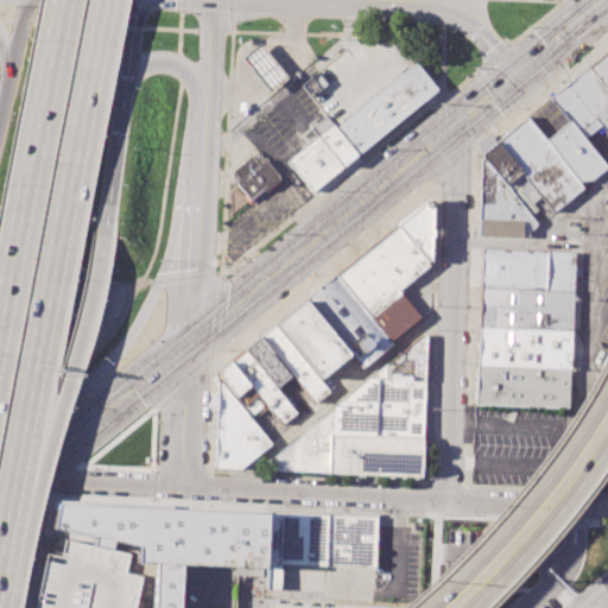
[(268,90),(241,57),(259,43),(286,76),(268,90)]
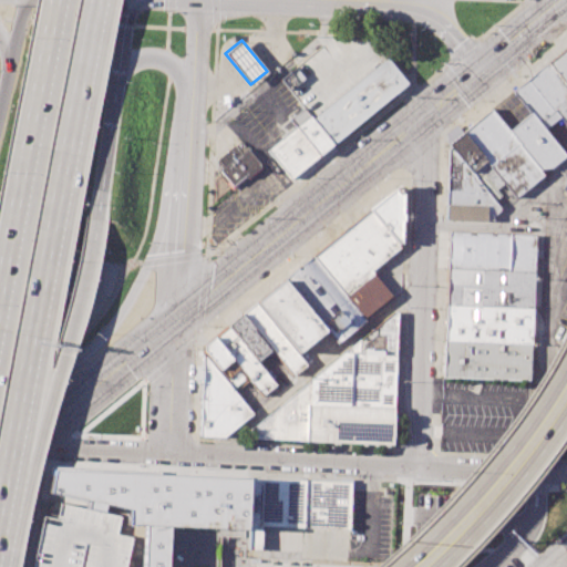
[(566,81),(552,62),(566,49),(566,81)]
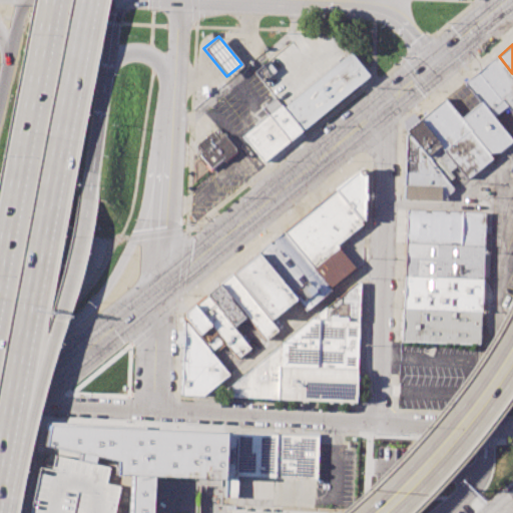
[(287,108),(352,53),(370,75),(305,131),(287,108)]
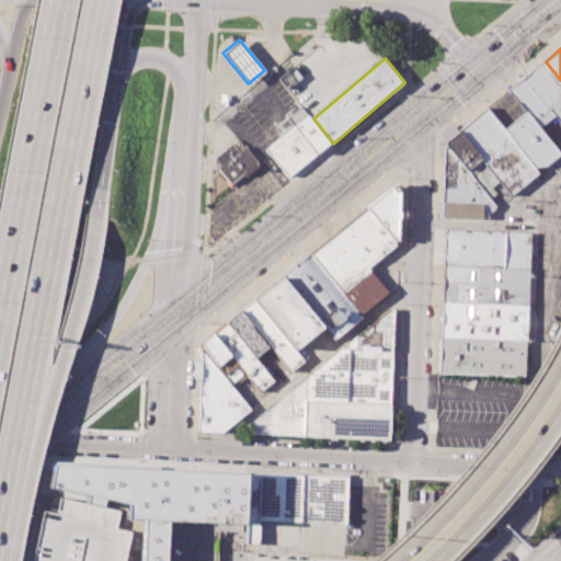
[(527,112),(510,90),(546,61),(560,80),(560,127),(553,118),(541,128),(527,112)]
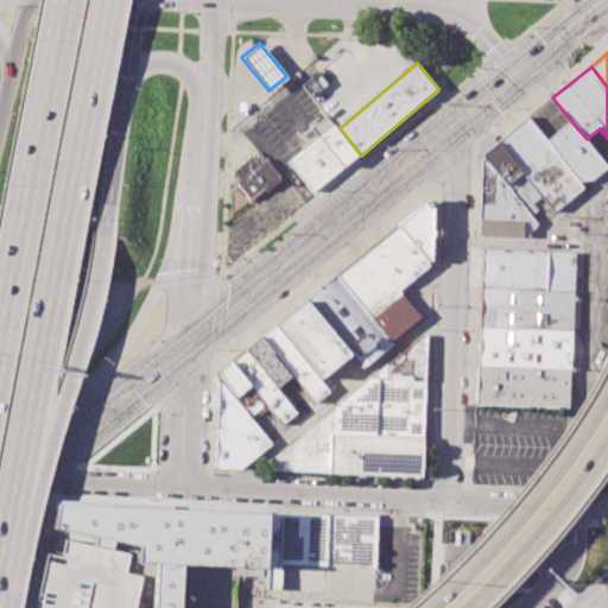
[(498,141),(529,115),(548,141),(584,188),(556,211),(498,141)]
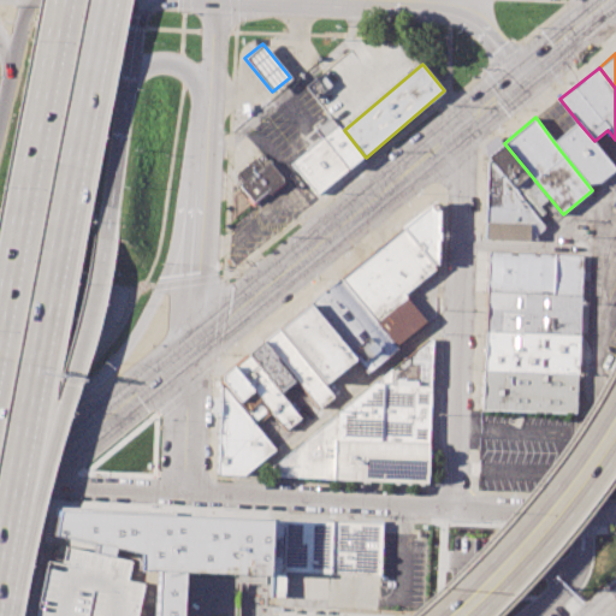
[(555,143),(579,123),(594,141),(615,167),(615,172),(592,190),(555,143)]
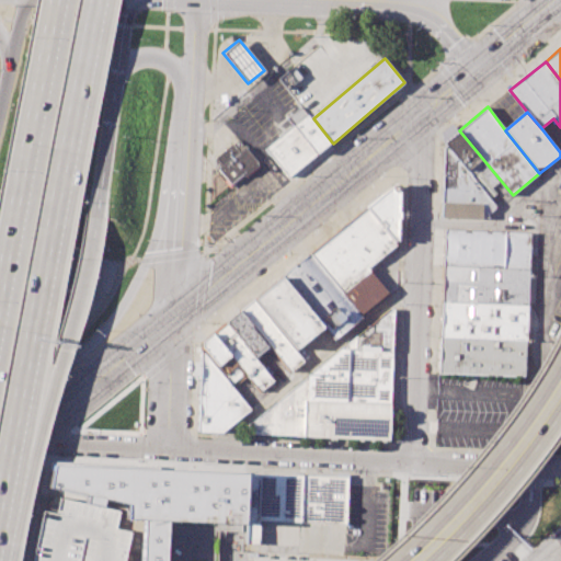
[(296,126),(310,115),(313,118),(333,144),(319,156),(296,126)]
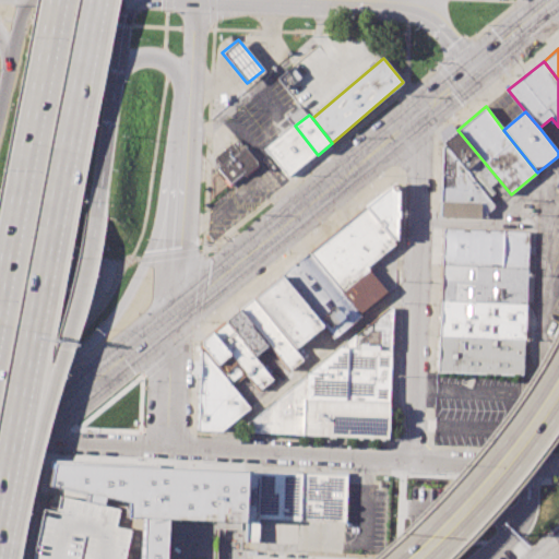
[(264,149),(295,126),(318,155),(288,178),(264,149)]
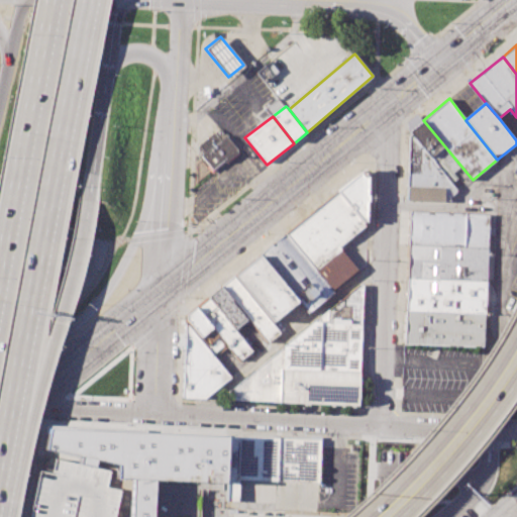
[(406,202),(408,137),(411,137),(409,132),(423,120),(473,180),(447,203),(406,202)]
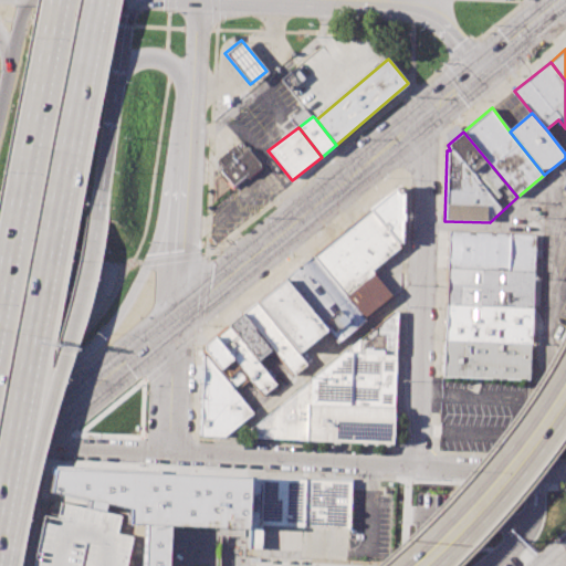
[(241,142),(218,159),(219,171),(233,189),(262,165),(241,142)]
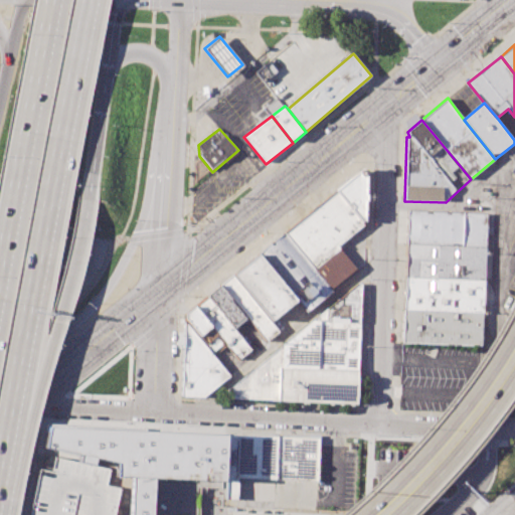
[(334,290),(360,270),(342,246),(366,224),(367,175),(364,172),(287,233),(334,290)]
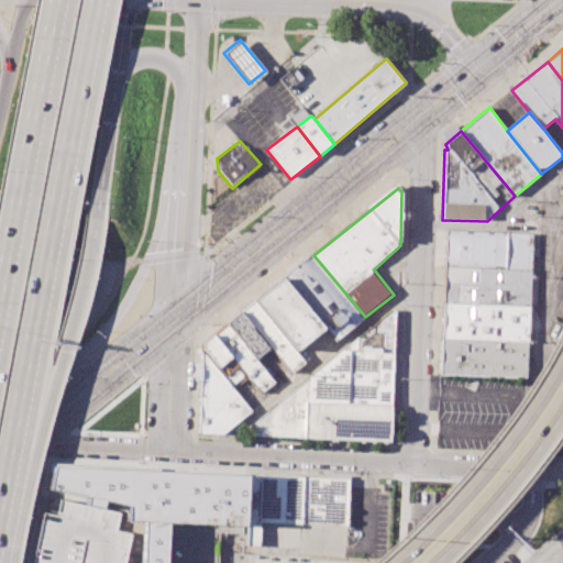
[(444,230),(443,265),(534,269),(536,233),(444,230)]
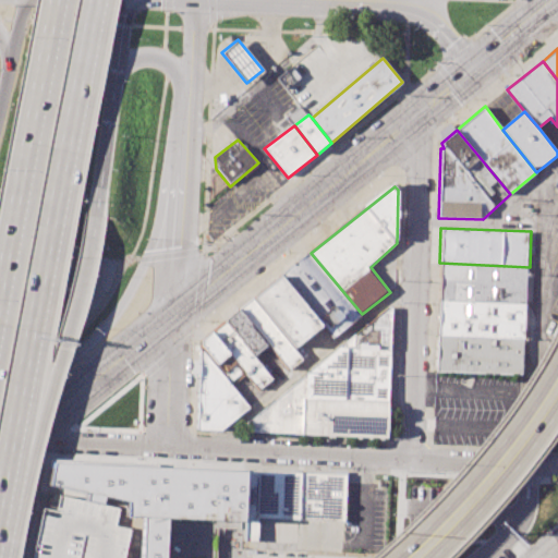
[(282,275),(311,253),(362,314),(335,340),(326,328),(282,275)]
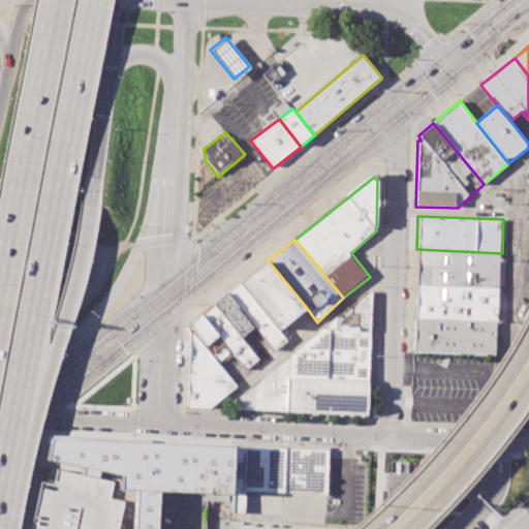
[(416,249),(502,253),(500,287),(415,283),(416,249)]
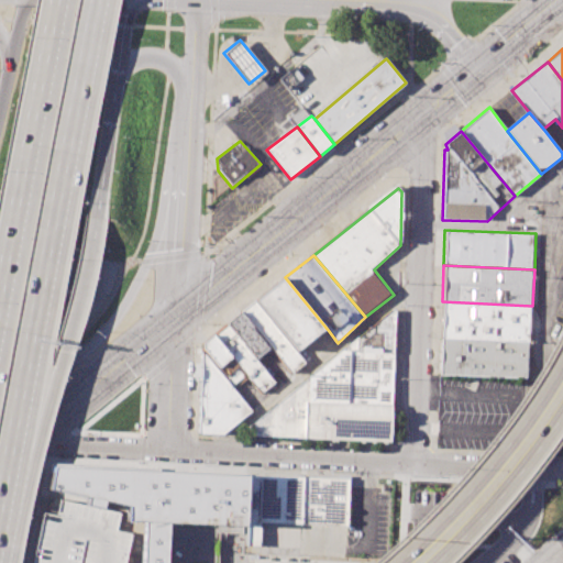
[(256,300),(285,277),(329,331),(300,354),(256,300)]
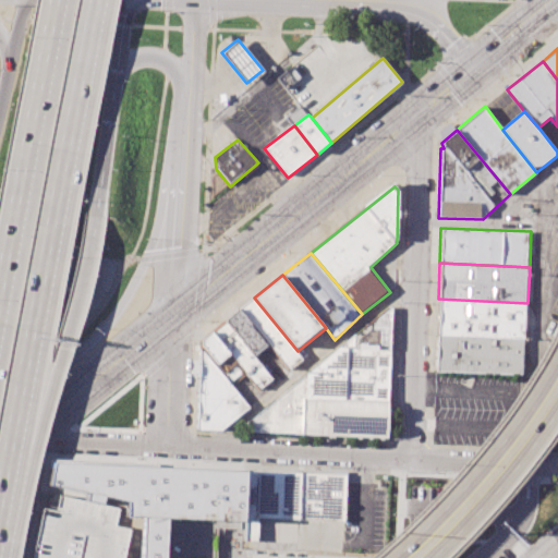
[(237,310),(252,298),(301,359),(287,371),(266,346),(237,310)]
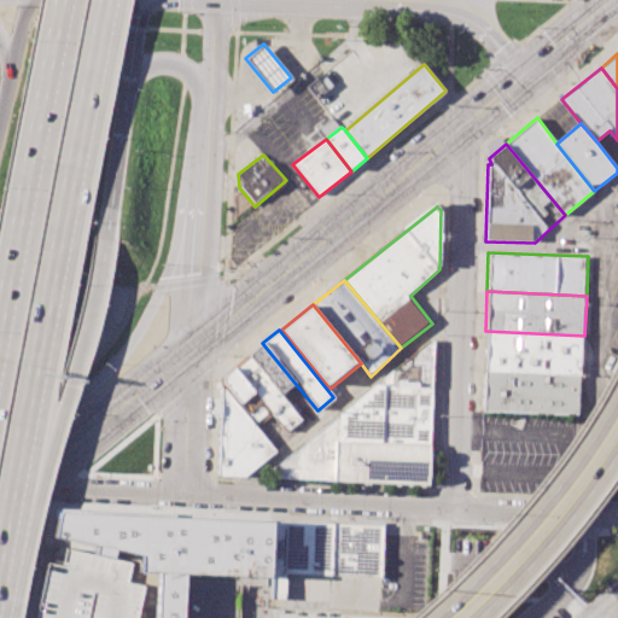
[(584,336),(583,375),(484,372),(485,331),(584,336)]
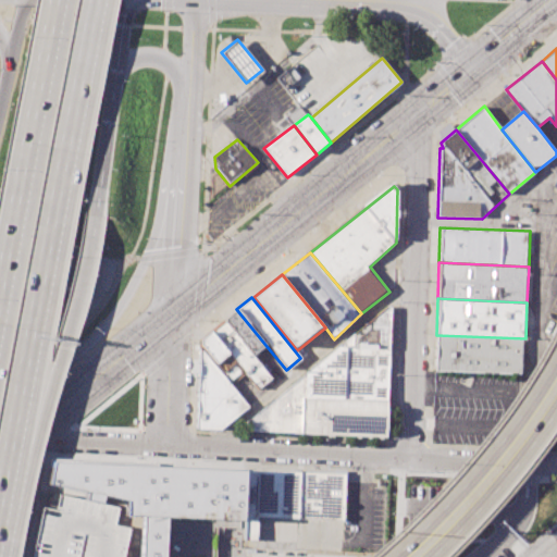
[(392,307),(391,350),(349,348),(339,348),(392,307)]
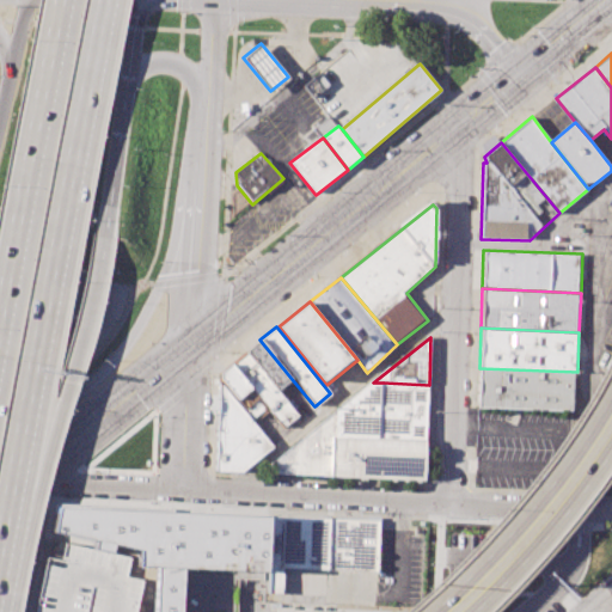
[(245,352),(259,340),(292,379),(277,390),(245,352)]
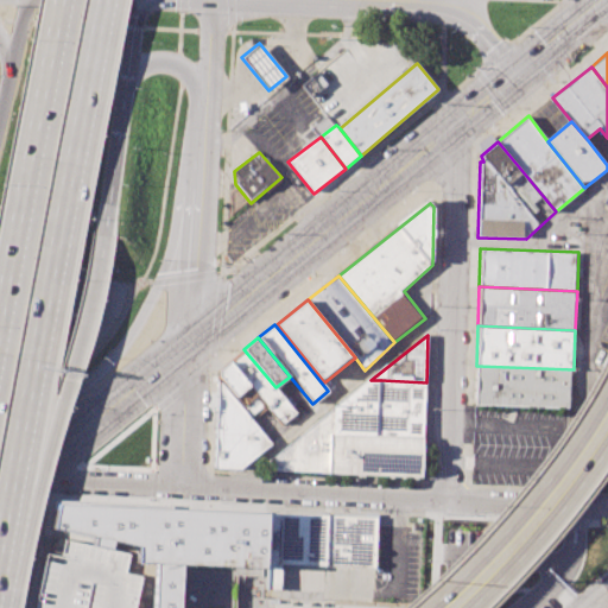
[(227,362),(244,349),(276,387),(296,412),(279,426),(227,362)]
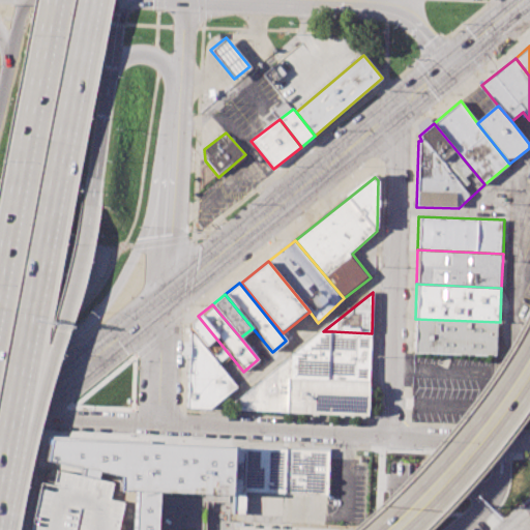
[(235,386),(189,328),(189,323),(198,316),(243,372),(247,377),(235,386)]
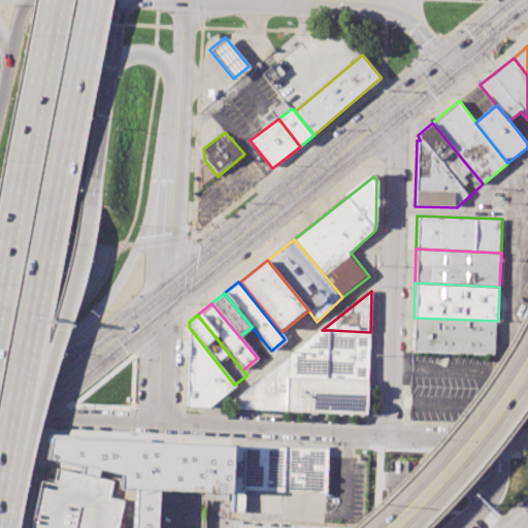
[(498,321),(497,352),(413,349),(414,318),(498,321)]
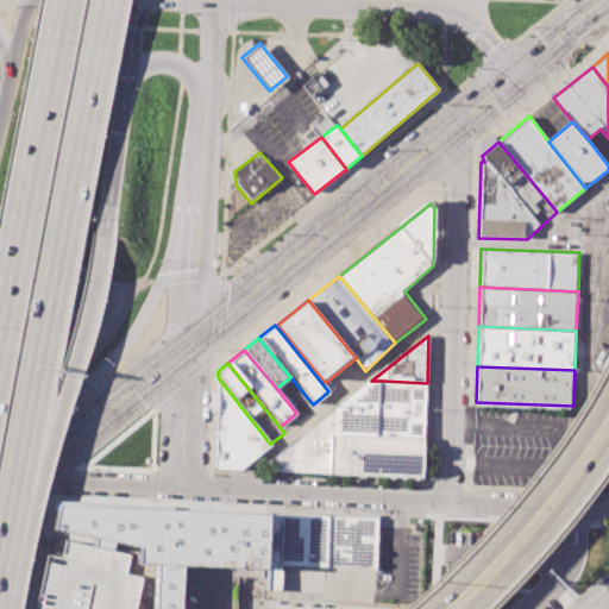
[(371,381),(382,381),(380,438),(334,437),(336,408),(371,381)]
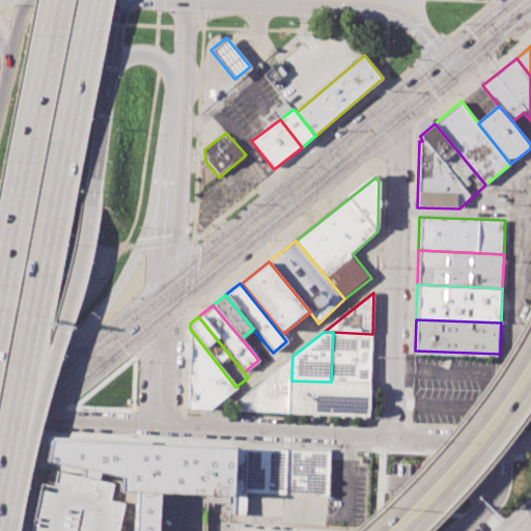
[(372,334),(371,382),(331,382),(333,332),(372,334)]
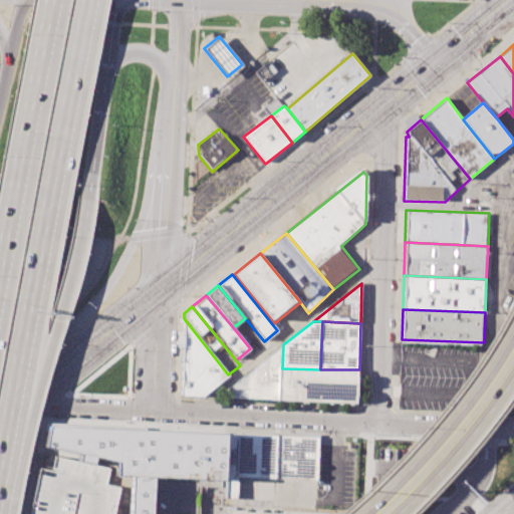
[(227,376),(204,398),(182,397),(184,322),(227,376)]
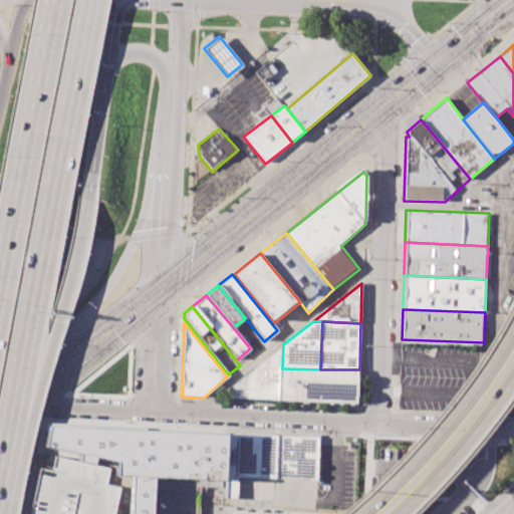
[(281,401),(229,400),(229,389),(283,344),(282,368),(281,401)]
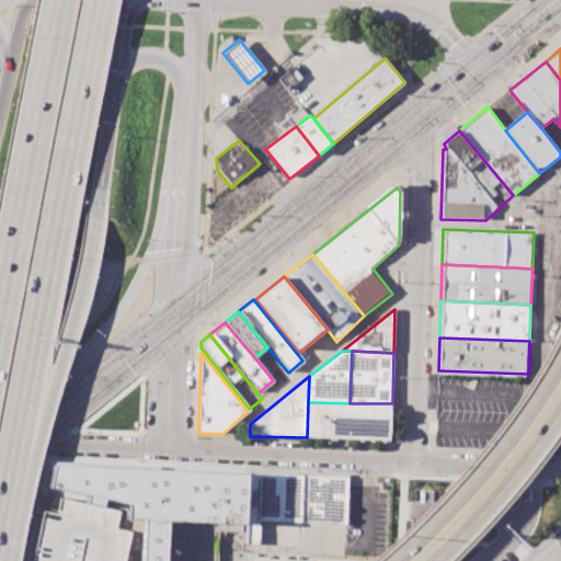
[(392,403),(391,438),(307,437),(308,402),(350,403),(392,403)]
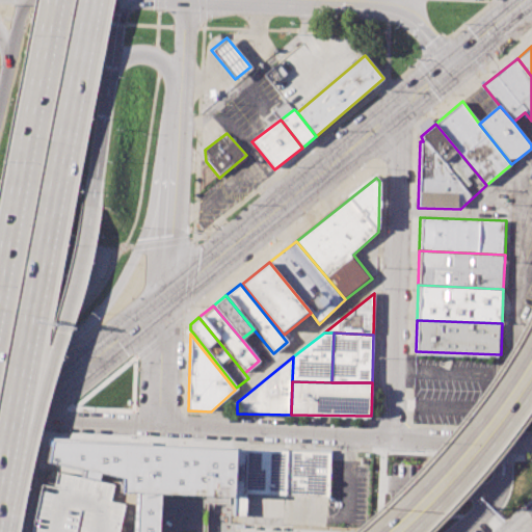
[(48,441),(44,462),(117,479),(117,491),(134,493),(132,531),(155,531),(156,494),(228,497),(231,448),(48,441)]
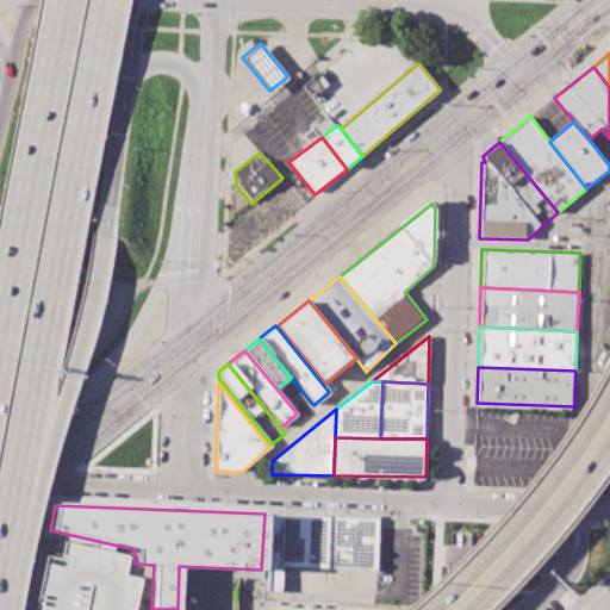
[(324,567),(280,566),(280,591),(265,590),(267,514),(327,516),(324,567)]
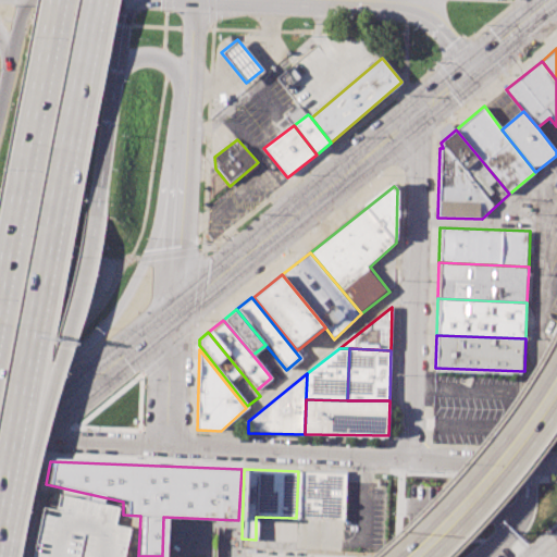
[(343,473),(342,520),(296,518),(298,471),(343,473)]
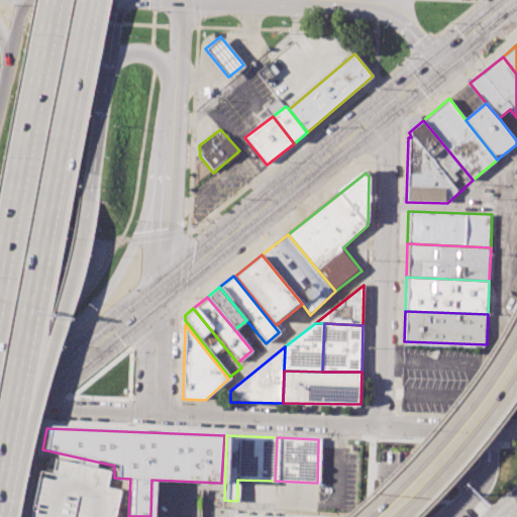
[(41,455),(27,516),(111,516),(117,489),(104,486),(108,470),(41,455)]
